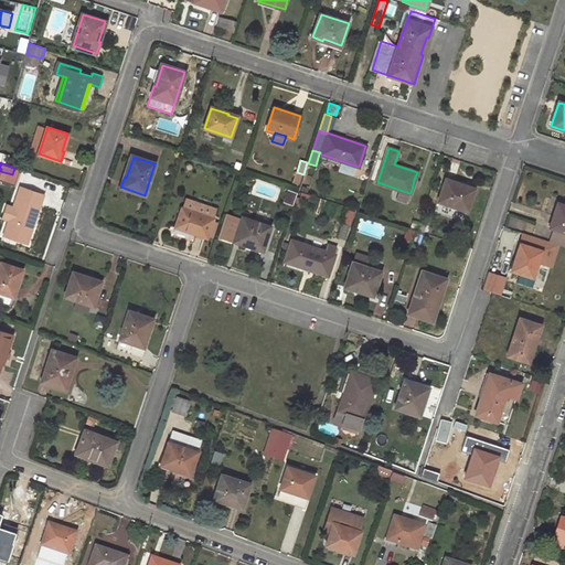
[(446,179),(438,202),(467,211),(475,189),(446,179)]
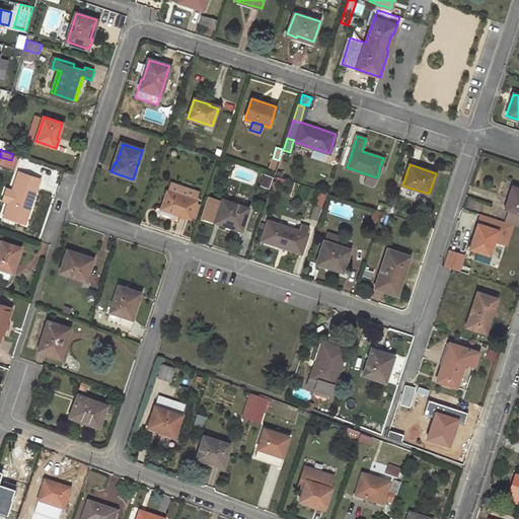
[(9,202),(4,216),(25,223),(34,198),(31,197),(34,189),(38,190),(41,179),(19,172),(13,191),(9,202)]
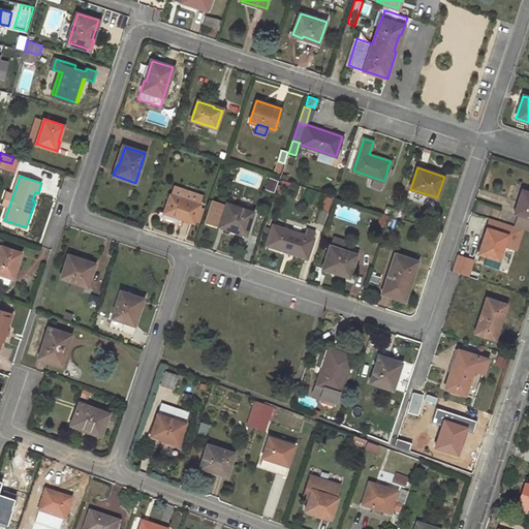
[(380,190),(383,181),(374,178),(371,187),(380,190)]
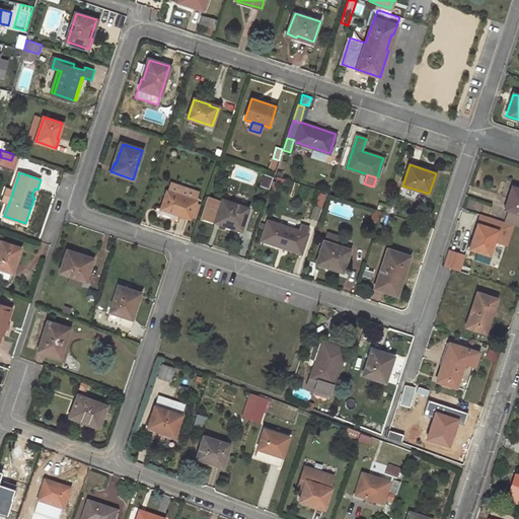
[(167,190),(161,209),(190,218),(197,199),(196,199),(183,195),(186,189),(171,183),(169,190),(167,190)]
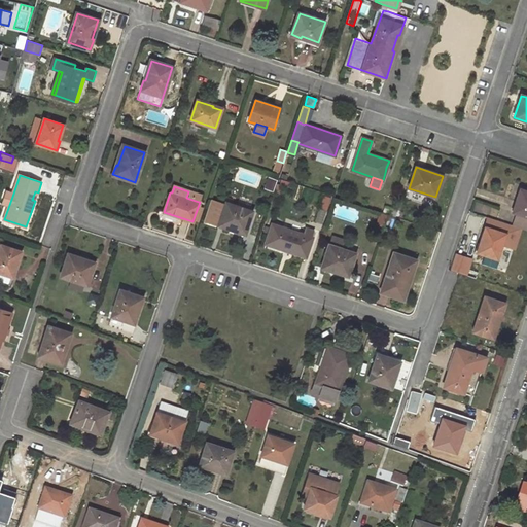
[(3,203),(9,205),(13,194),(6,191),(3,203)]
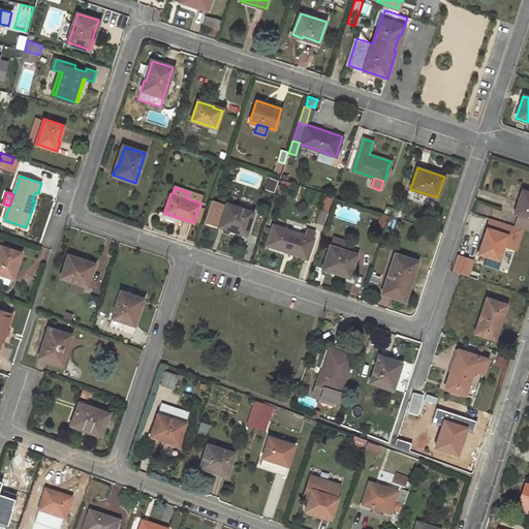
[(200,196),(189,192),(187,198),(199,203),(200,196)]
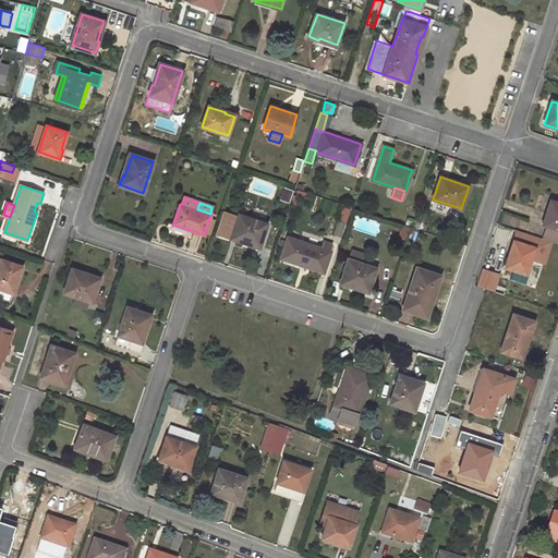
[(544,225),(549,227),(557,229),(557,204),(550,203),(544,225)]
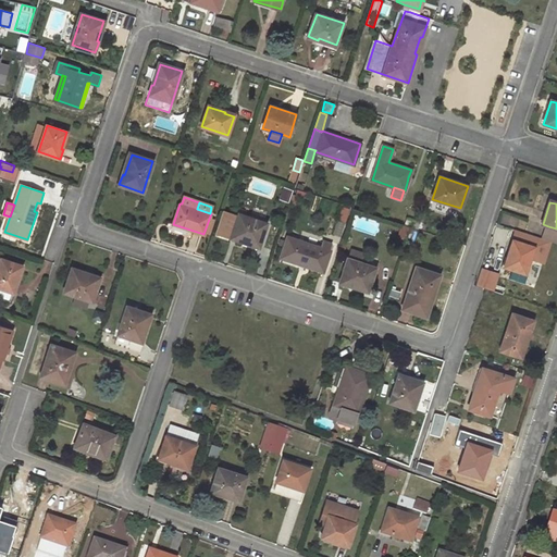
[(342,208),(337,220),(344,222),(348,210),(342,208)]
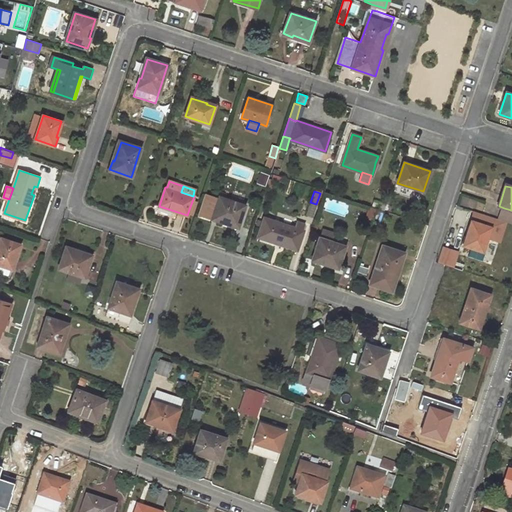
[(198,213),(213,218),(219,199),(218,199),(204,195),(198,213)]
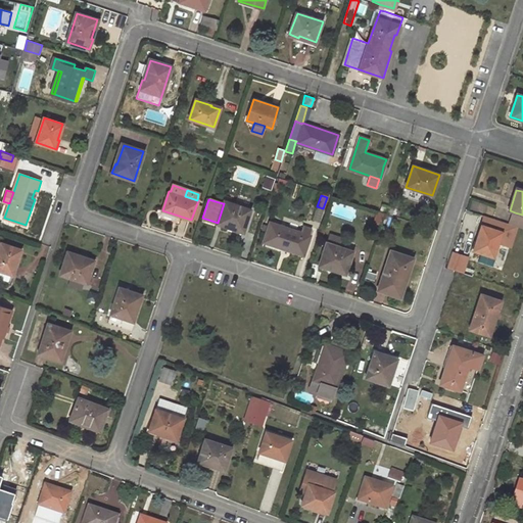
[(224,203),(218,223),(227,226),(228,225),(243,230),(249,209),(228,203),(224,201),(224,203)]
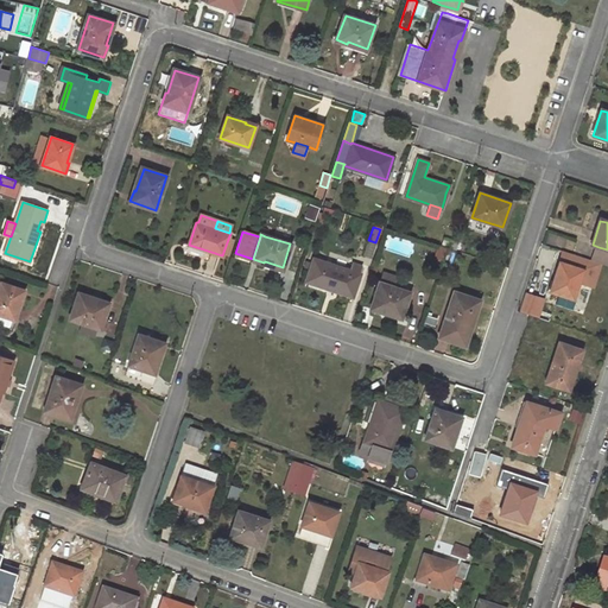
[(443,238),(442,246),(448,248),(449,248),(451,240),(443,238)]
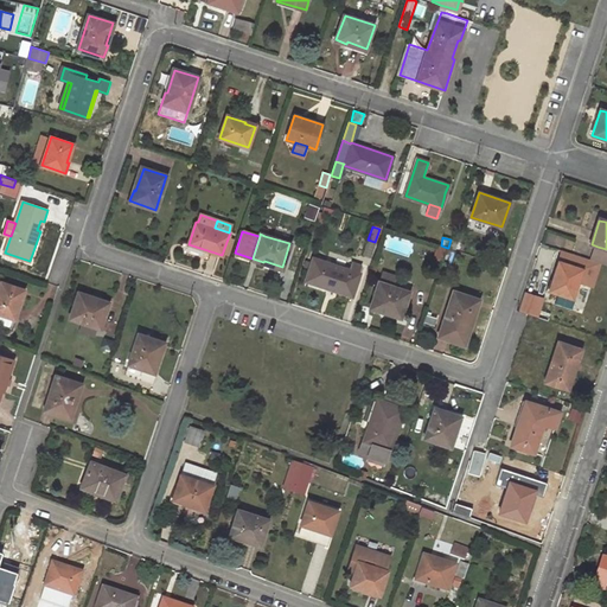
[(451,240),(448,248),(455,250),(458,242),(451,240)]
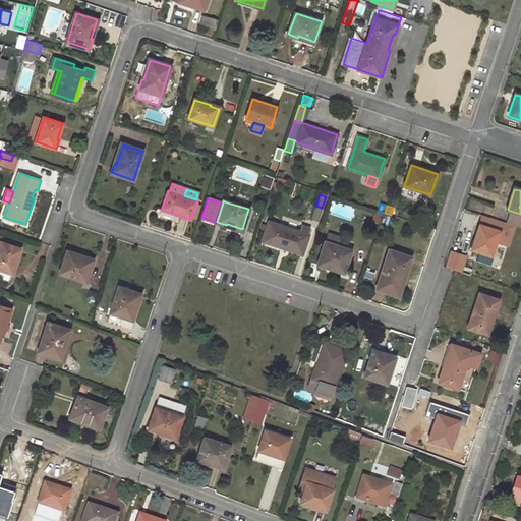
[(172,222),(174,216),(159,212),(157,218),(172,222)]
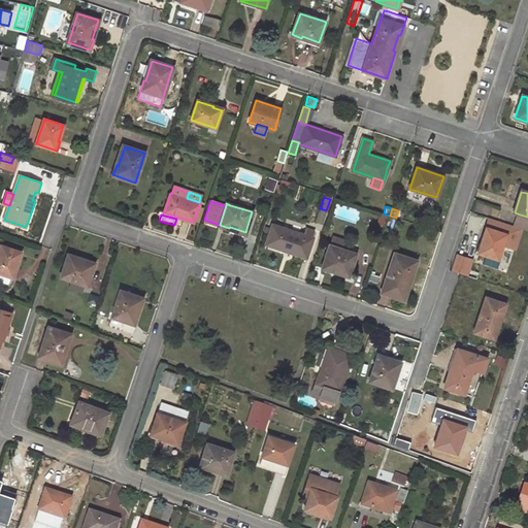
[(527,228),(527,217),(520,215),(516,225),(527,228)]
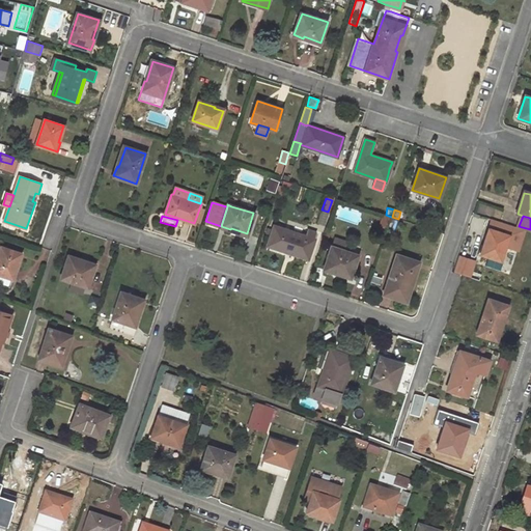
[(274,226),(269,242),(278,244),(277,248),(288,251),(289,248),(292,249),(290,252),(308,258),(316,232),(307,229),(305,236),(274,226)]
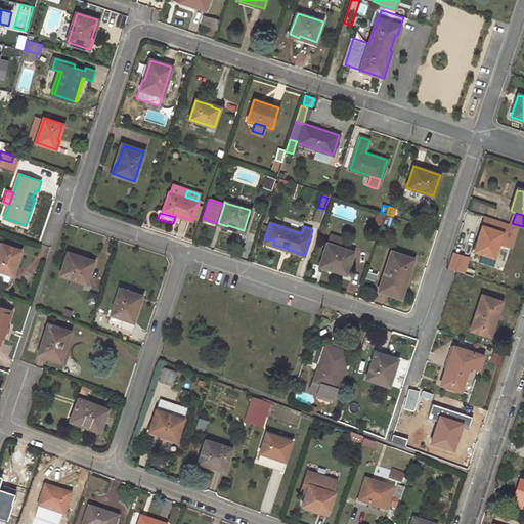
[(479,243),(476,251),(494,257),(503,233),(483,226),(478,242),(479,243)]
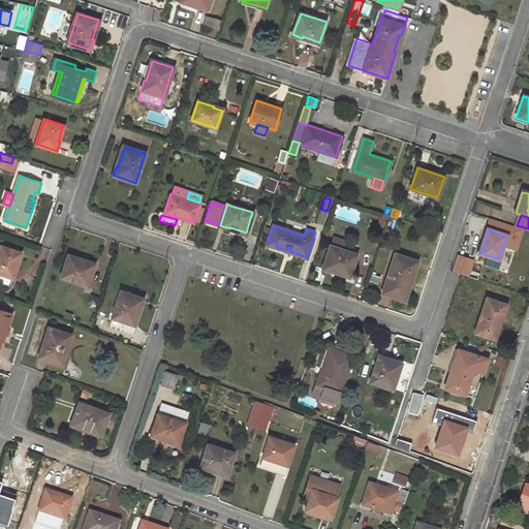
[(331,245),(322,269),(333,272),(333,271),(349,277),(356,254),(331,245)]
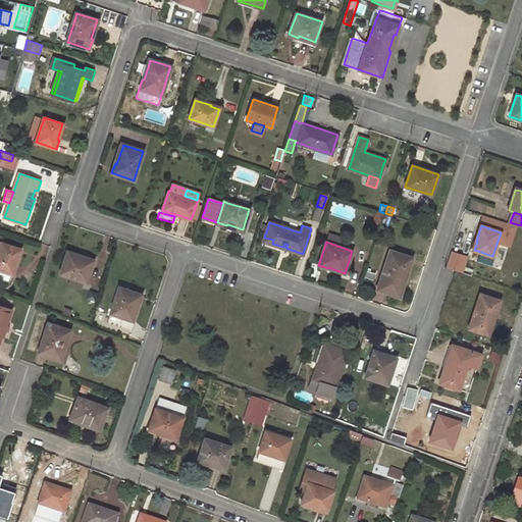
[(0,247),(0,278),(4,280),(10,282),(13,273),(11,273),(13,265),(15,266),(21,250),(1,244),(0,247)]
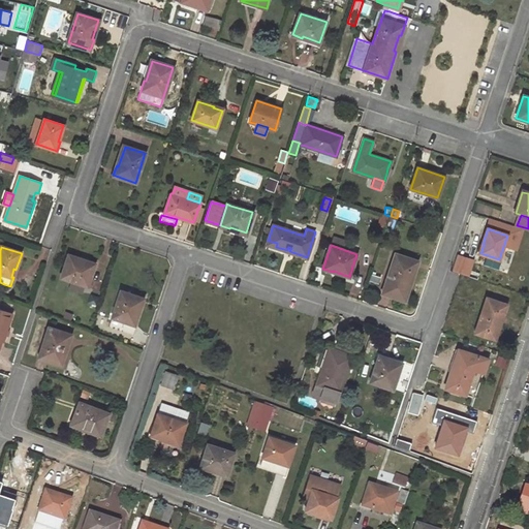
[(395,254),(385,283),(394,286),(391,297),(403,301),(413,271),(415,271),(418,261),(395,254)]
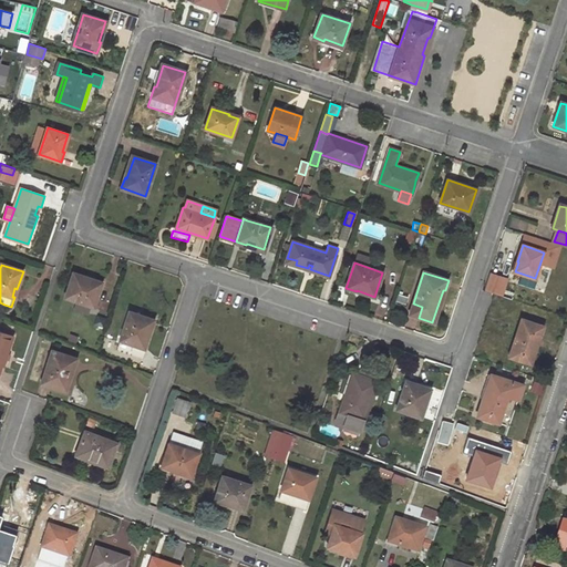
[(65,297),(79,301),(90,306),(94,307),(101,284),(83,278),(83,277),(73,274),(65,297)]
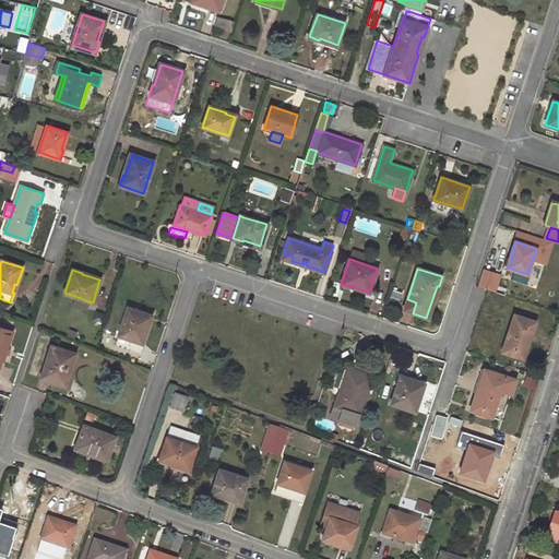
[(392,289),(390,296),(399,299),(401,293),(392,289)]
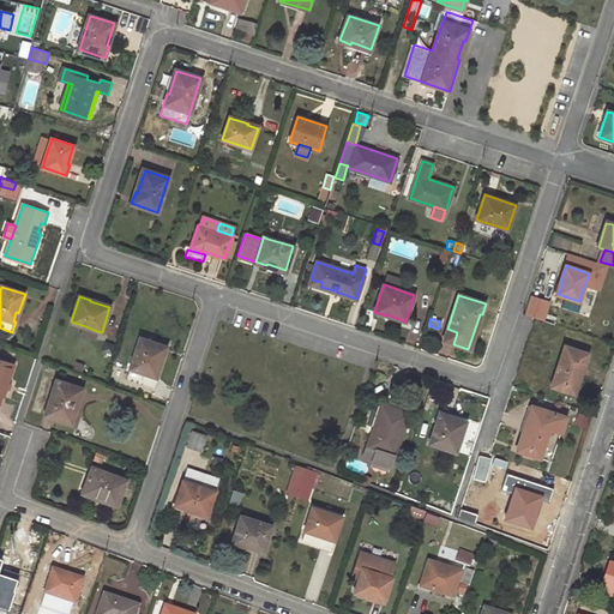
[(95,339),(97,331),(85,326),(82,336),(95,339)]
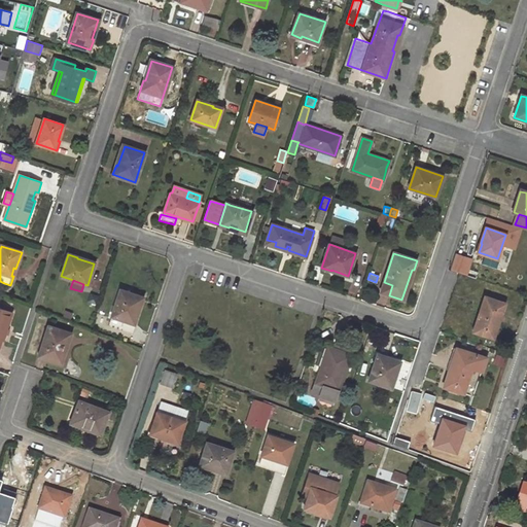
[(384,282),(381,291),(389,295),(392,285),(384,282)]
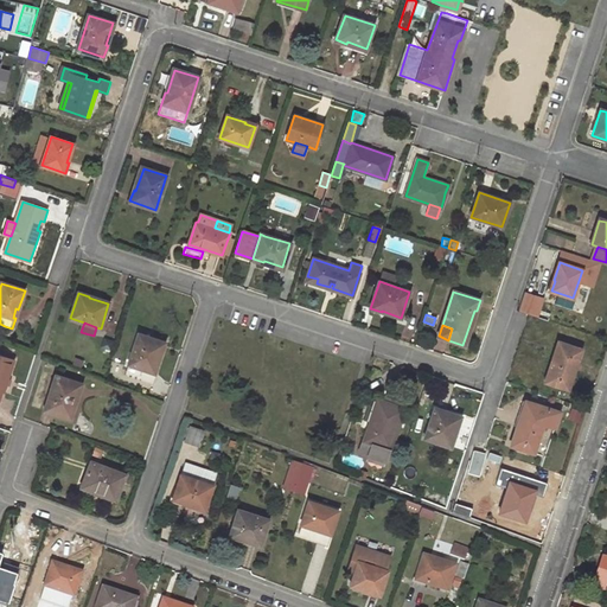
[(139,334),(126,375),(151,383),(154,372),(153,371),(159,353),(161,353),(165,343),(139,334)]
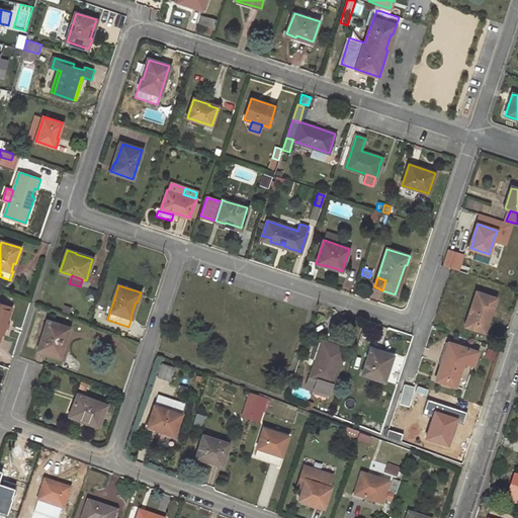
[(477,291),(465,326),(485,332),(491,316),(489,315),(491,308),(493,308),(496,298),(477,291)]
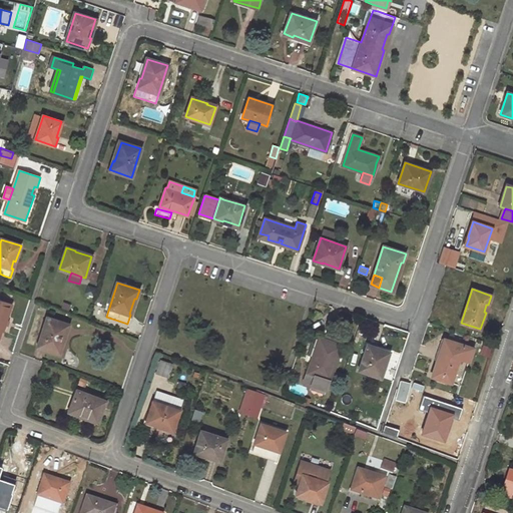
[(0,336),(11,305),(0,301),(0,336)]
